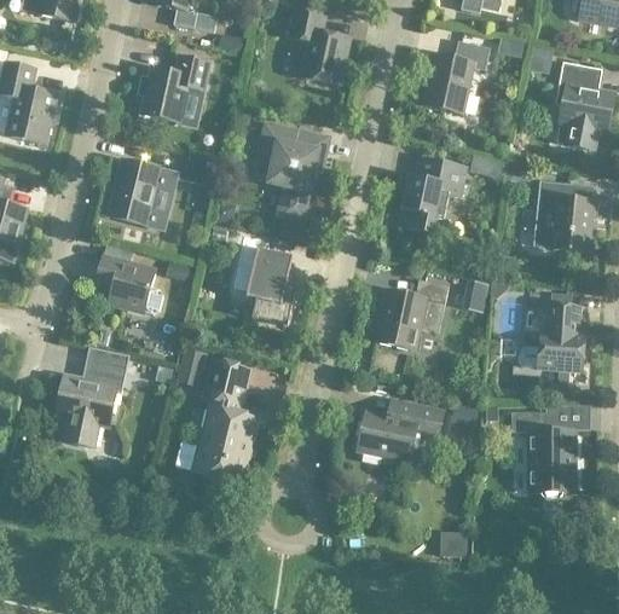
[(40,0),(38,12),(74,21),(77,0),(40,0)]
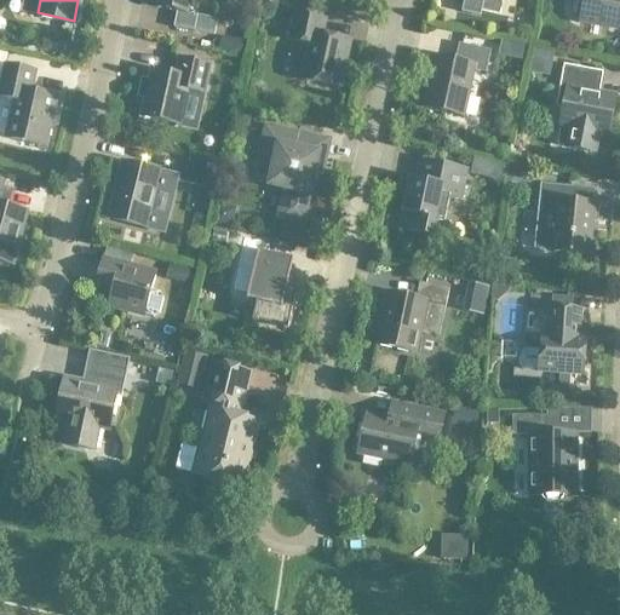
[(217,15),(188,9),(189,0),(156,0),(156,4),(177,7),(173,23),(214,32),(217,15)]
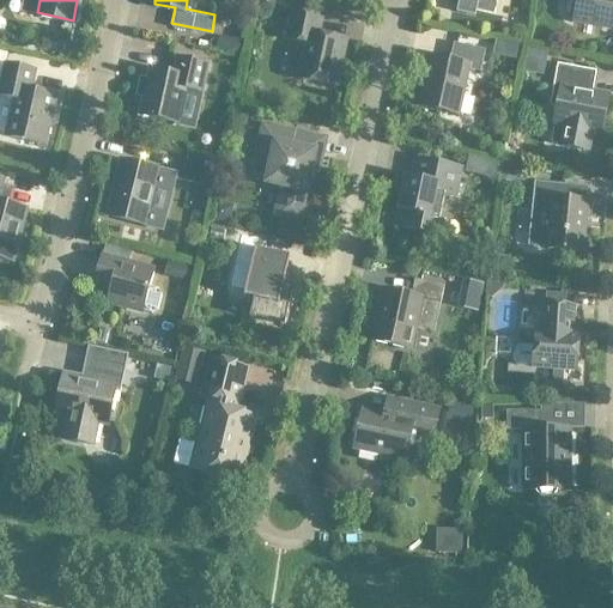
[(457,0),(456,8),(475,12),(477,6),(493,11),(496,0),(457,0)]
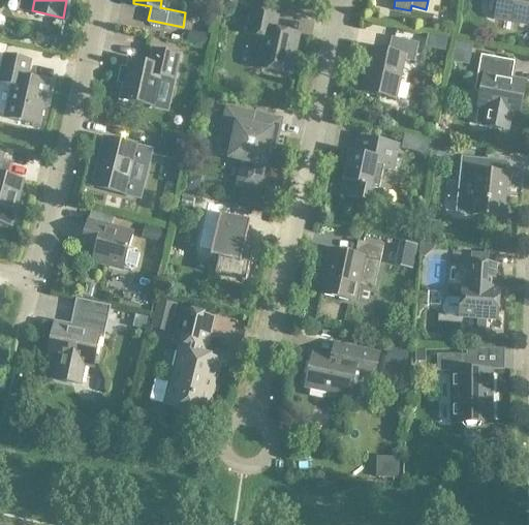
[(497,0),(495,14),(528,21),(528,0),(497,0)]
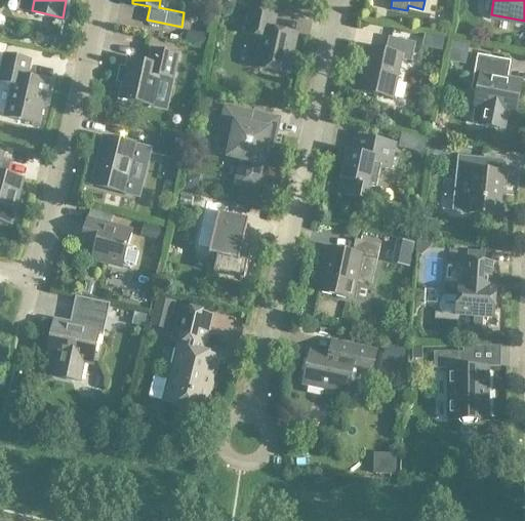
[(255,64),(287,71),(295,31),(273,26),(276,11),(250,5),(245,31),(257,33),(260,38),(255,64)]
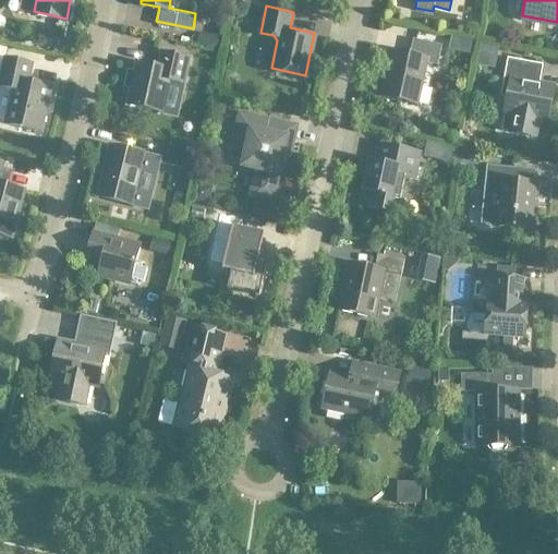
[(211,32),(209,45),(221,47),(223,35),(211,32)]
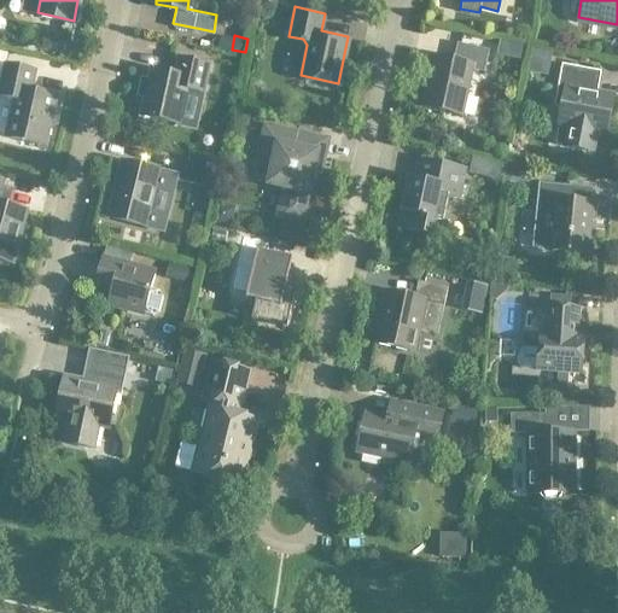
[(423,104),(462,112),(472,66),(484,69),(489,46),(458,40),(454,57),(431,52),(426,74),(431,74),(429,83),(427,82),(423,104)]
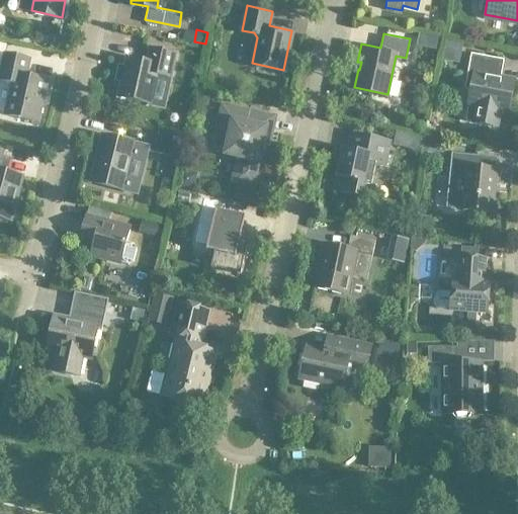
[(430,33),(427,47),(437,49),(440,35),(430,33)]
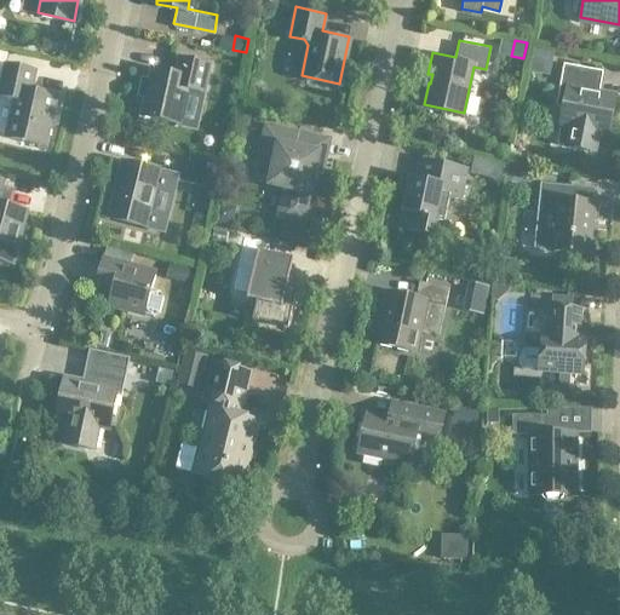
[(143,113),(178,121),(187,86),(204,90),(210,61),(179,53),(176,70),(153,65),(143,113)]
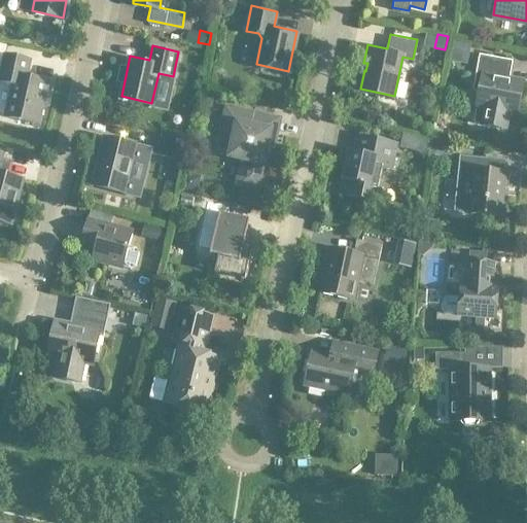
[(5,114),(37,121),(47,78),(26,74),(30,57),(4,51),(0,70),(0,78),(12,82),(5,114)]
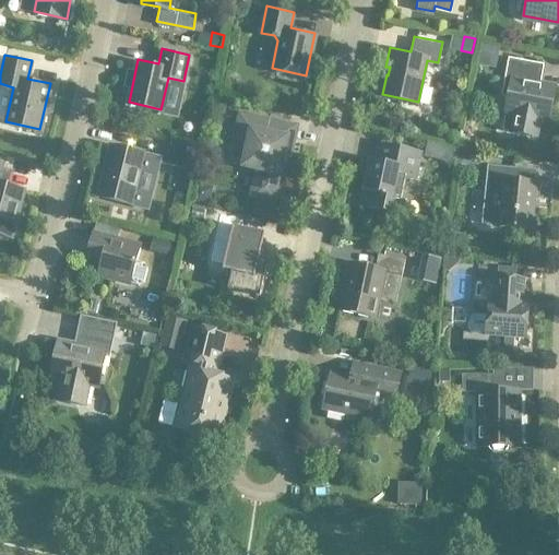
[(534,77),(537,60),(508,55),(501,91),(504,95),(508,96),(506,110),(514,113),(511,130),(535,134),(538,117),(548,119),(555,84),(537,81),(534,77)]
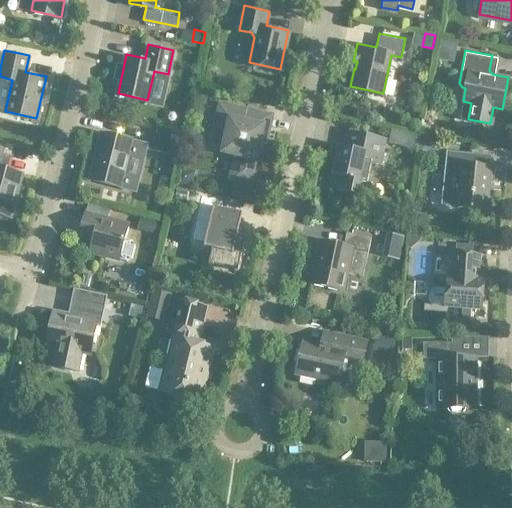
[(230,177),(256,183),(268,125),(262,124),(265,112),(220,103),(215,127),(227,129),(223,149),(235,152),(230,177)]
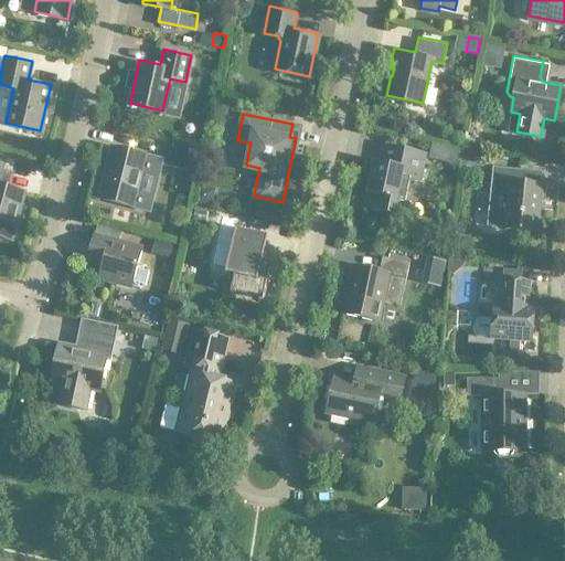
[(433,139),(429,155),(436,157),(439,141),(433,139)]
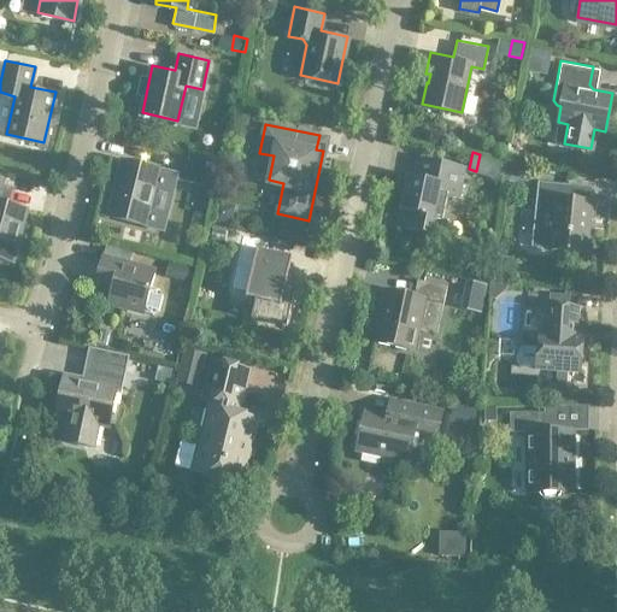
[(447,193),(458,195),(465,165),(418,156),(413,176),(403,174),(399,188),(405,189),(398,224),(432,231),(435,215),(442,216),(447,193)]
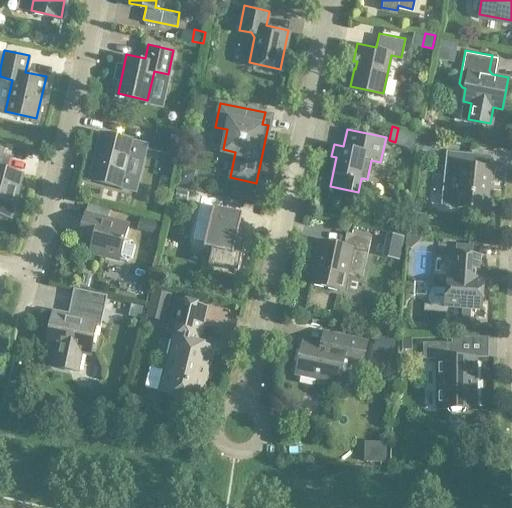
[(89,177),(121,185),(132,139),(101,131),(89,177)]
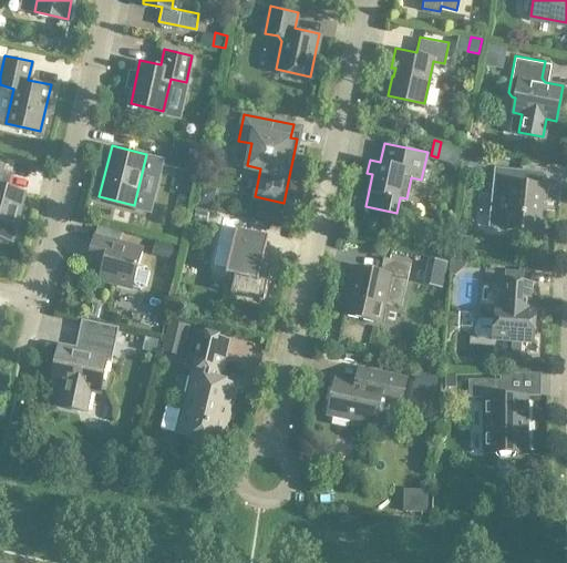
[(465,147),(463,161),(482,164),(484,151),(465,147)]
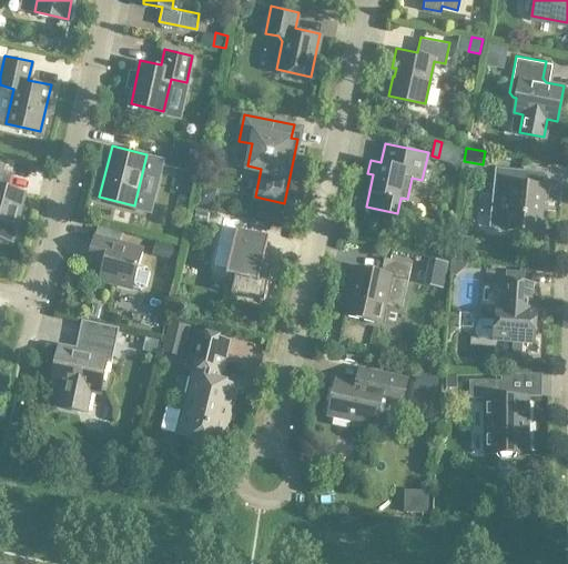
[(490,211),(493,211),(492,222),(506,224),(506,227),(539,230),(543,199),(545,199),(547,183),(521,181),(523,168),(495,164),(490,211)]
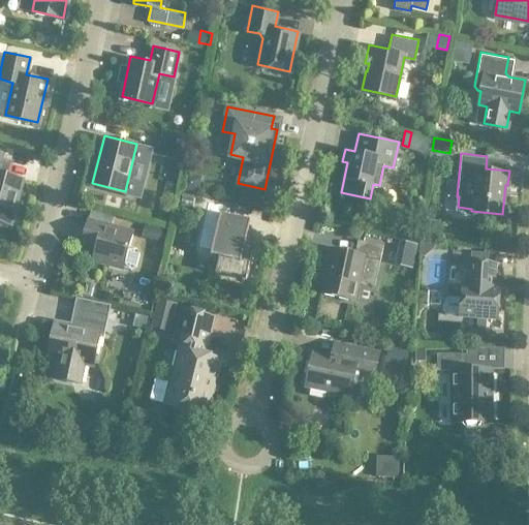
[(22,178),(4,173),(2,168),(5,157),(0,156),(0,219),(9,222),(22,178)]
